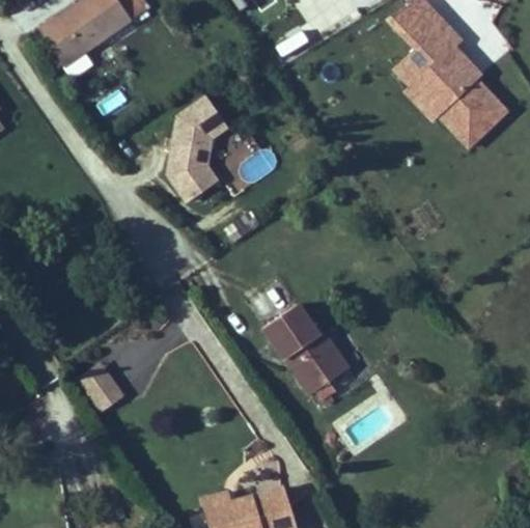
[(148,7),(143,0),(79,0),(39,27),(64,64),(148,7)]
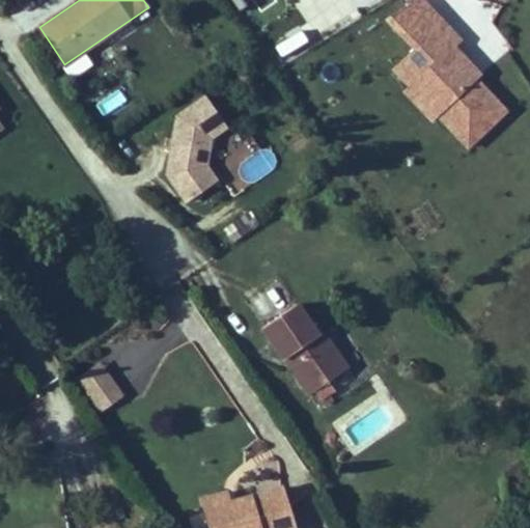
[(484,73),(457,45),(463,39),(425,0),(417,0),(387,20),(414,49),(393,68),(407,84),(401,89),(433,122),(438,116),(469,148),(509,110),(478,78),(484,73)]
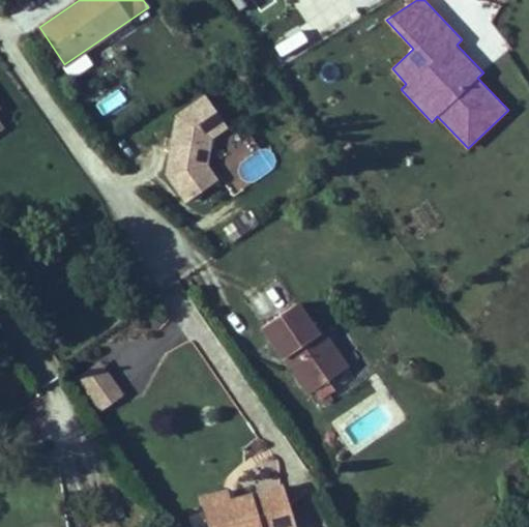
[(278,54),(309,44),(303,30),(274,40),(278,54)]
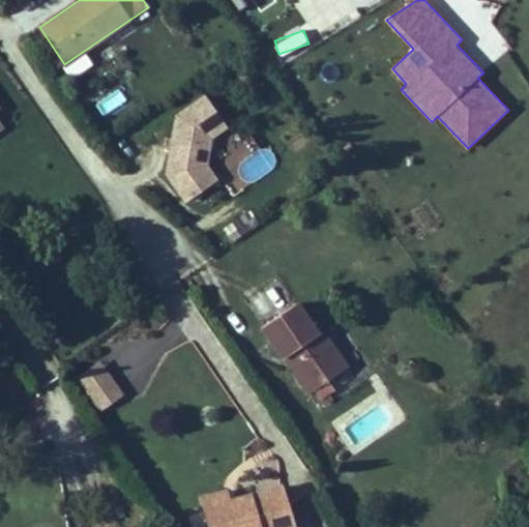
[(103,115),(126,100),(119,87),(95,101),(103,115)]
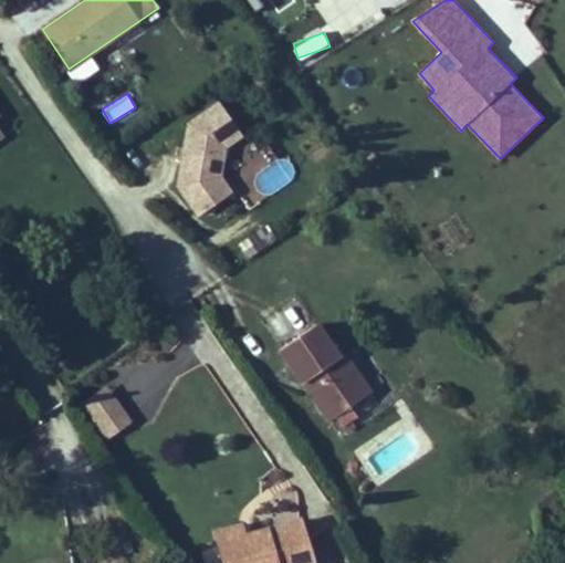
[(232,191),(221,177),(227,149),(243,138),(219,102),(188,123),(177,186),(199,216),(232,191)]
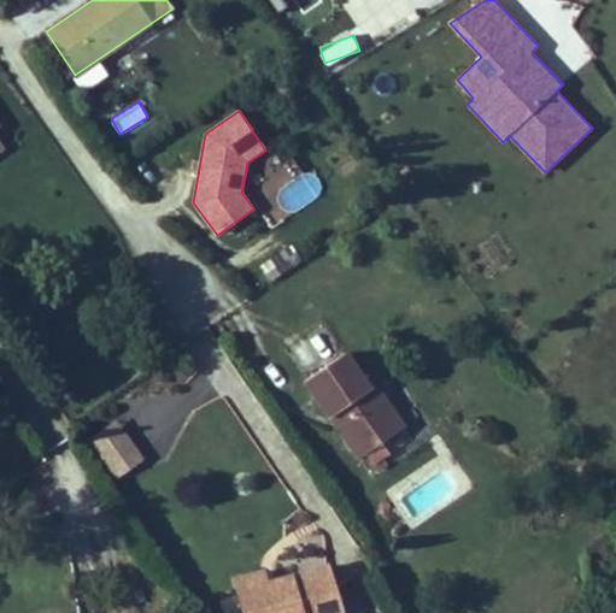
[(289,241),(258,261),(270,280),(300,259),(289,241)]
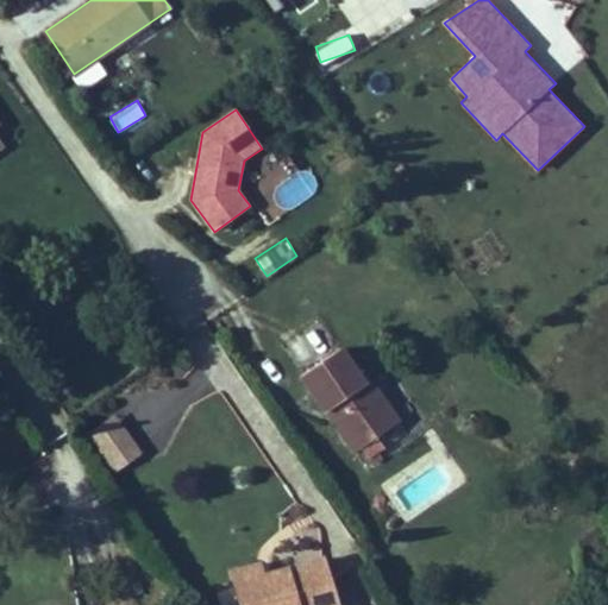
[(302,379),(326,413),(334,408),(363,448),(377,439),(402,421),(373,379),(368,383),(344,350),(302,379)]
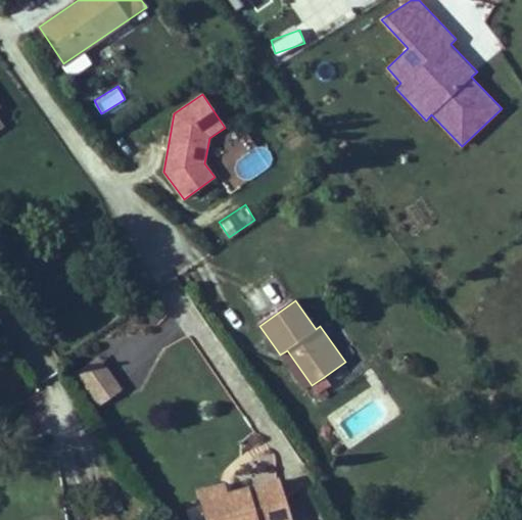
[(287,350),(280,355),(305,390),(312,385),(287,350)]
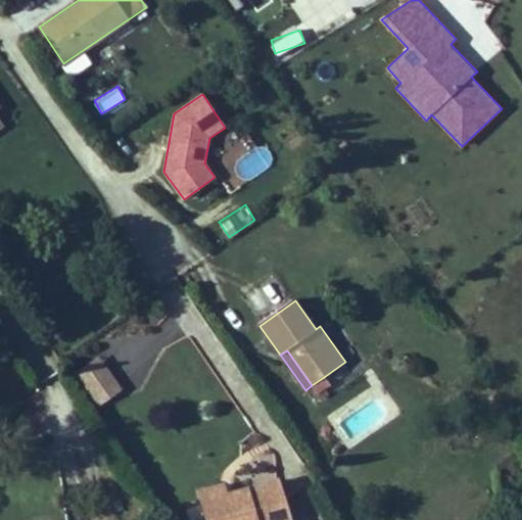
[(122,388),(100,356),(75,373),(97,405),(122,388)]
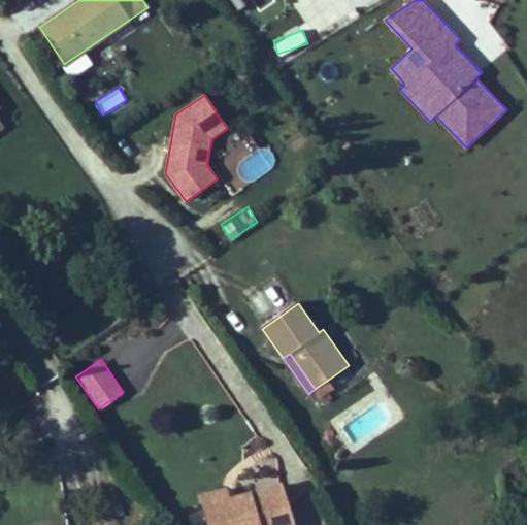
[(327,381),(315,389),(321,398),(333,389),(327,381)]
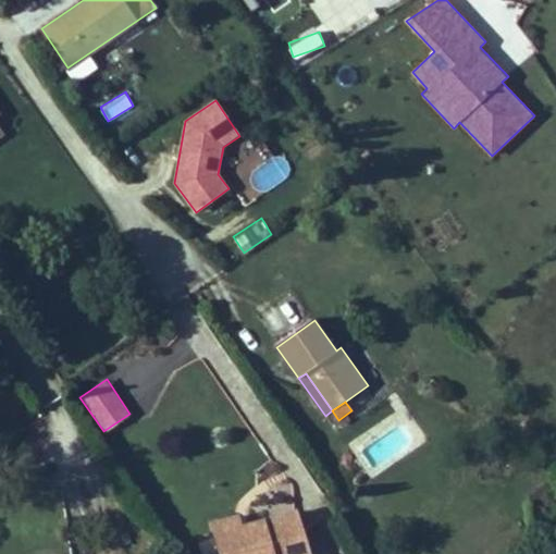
[(310,553),(299,509),(243,525),(239,514),(211,520),(220,553),(310,553)]
